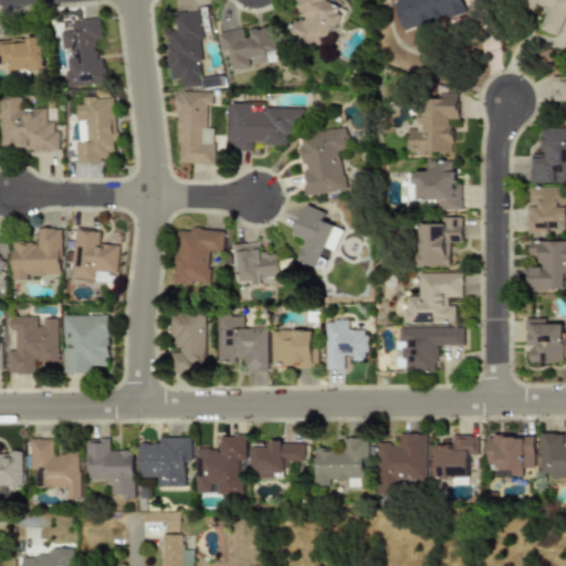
[(327,50),(345,1),(342,0),(300,0),(297,9),(310,13),(306,22),(295,18),(289,35),(327,50)]
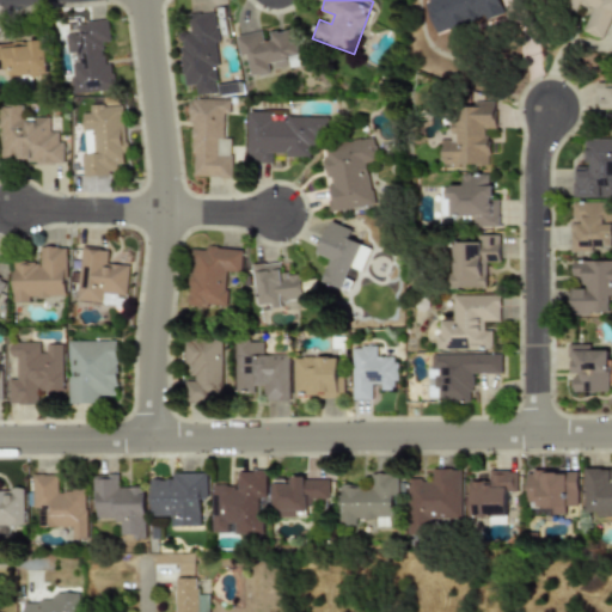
[(438,34),(485,16),(488,20),(505,13),(500,0),(430,0),(432,1),(427,4),(438,34)]
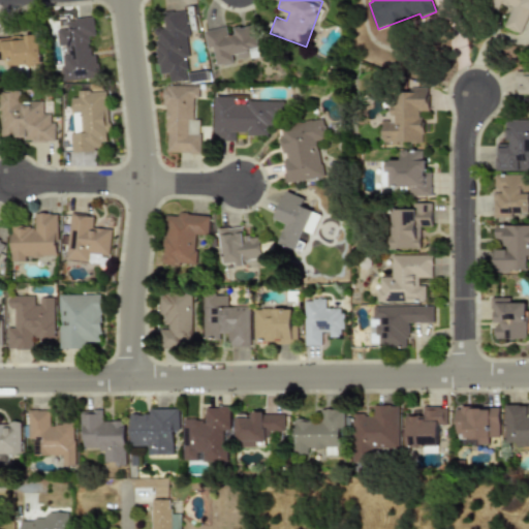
[(523,33),(528,13),(528,0),(491,0),(489,7),(499,11),(502,3),(512,6),(505,28),(523,33)]
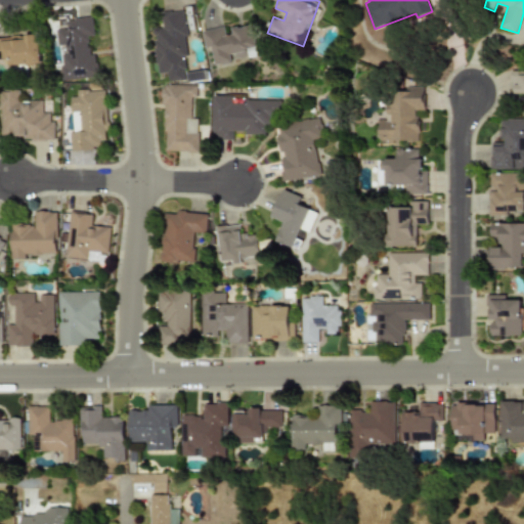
[(156,74),(168,73),(168,81),(186,80),(183,11),(162,12),(162,28),(154,28),(156,74)]
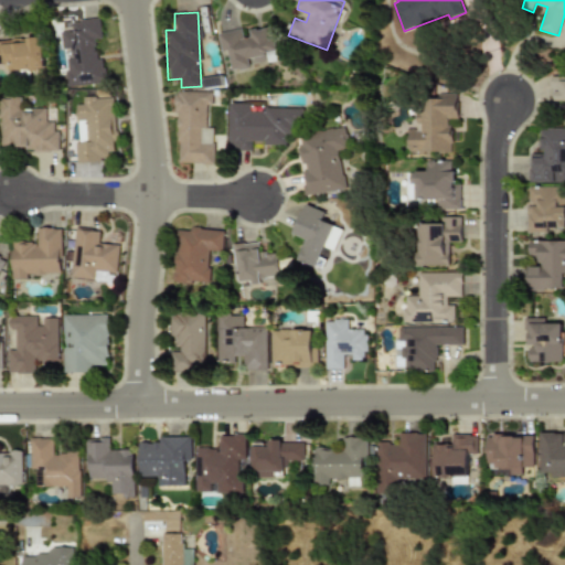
[(65,86),(104,83),(102,59),(96,59),(95,40),(102,40),(98,18),(70,21),(71,31),(59,32),(61,49),(68,49),(70,59),(63,60),(65,86)]
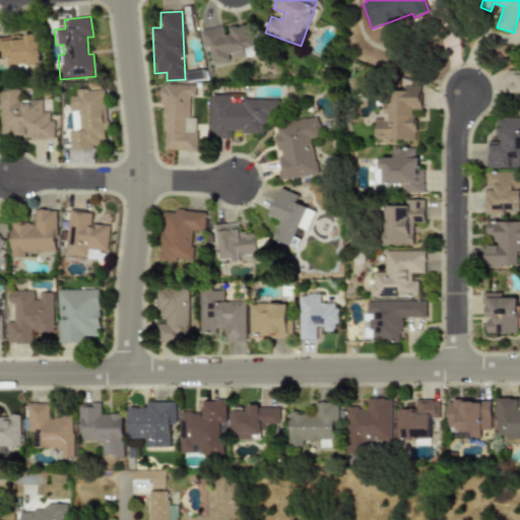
[(201,30),(205,48),(210,47),(213,64),(248,58),(246,49),(256,47),(252,24),(225,29),(224,25),(201,30)]
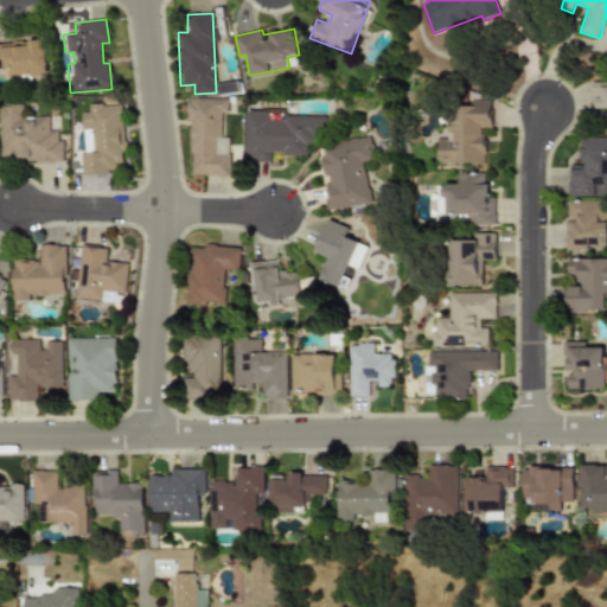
[(0,69),(10,69),(10,76),(45,75),(44,42),(0,42),(0,69)]
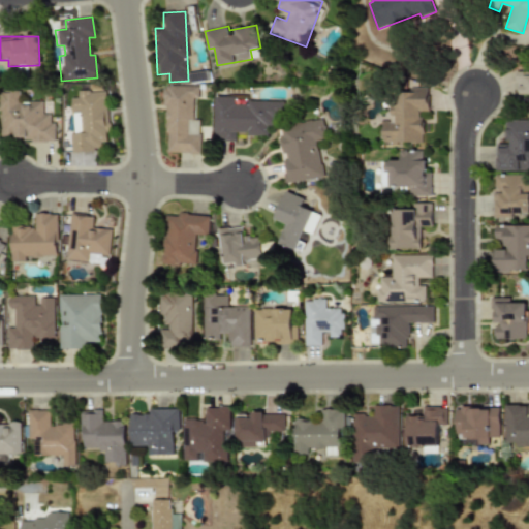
[(164,153),(199,153),(199,135),(187,135),(187,119),(193,119),(193,98),(198,98),(198,86),(164,86),(164,153)]
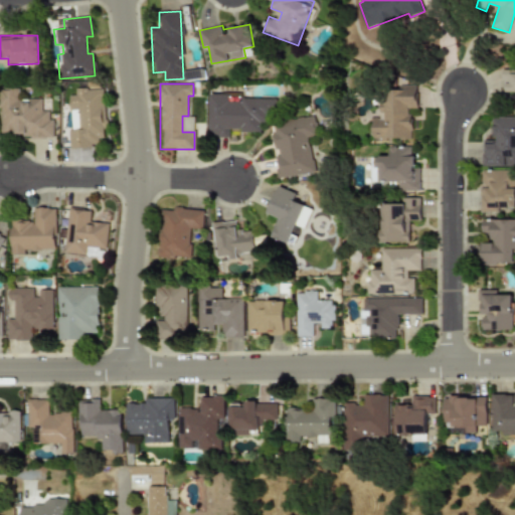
[(410,138),(410,109),(416,108),(416,86),(399,86),(399,90),(380,90),(380,118),(372,118),(372,139),(410,138)]
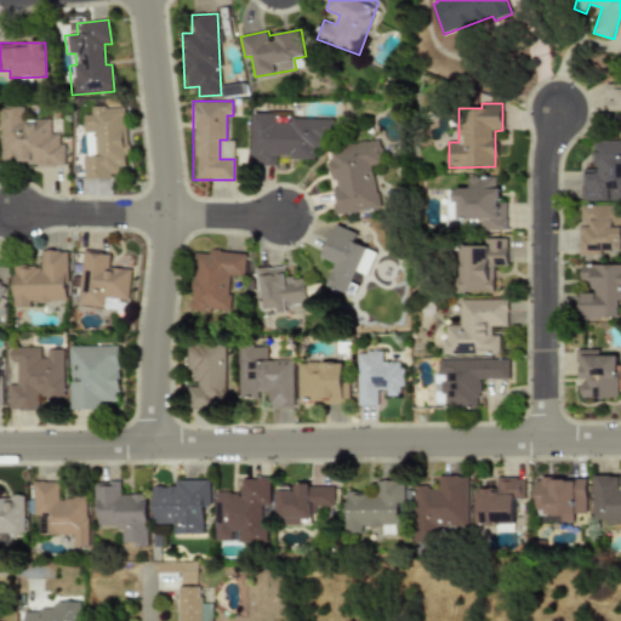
[(124,107),(90,108),(91,114),(83,115),(84,135),(90,134),(90,149),(86,149),(87,157),(81,157),(83,178),(117,177),(117,166),(126,166),(124,107)]
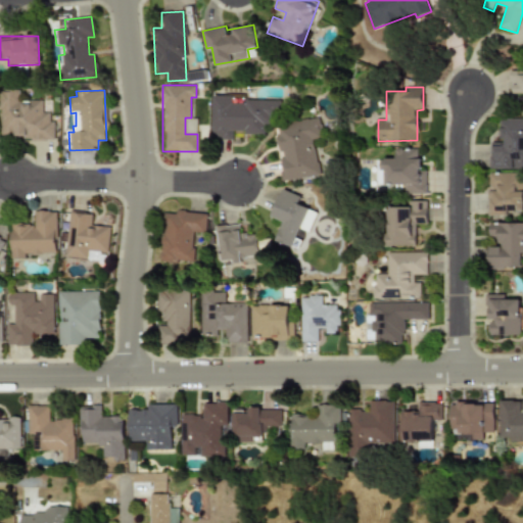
[(0,138),(54,138),(54,121),(49,121),(49,112),(42,112),(42,101),(17,100),(17,91),(0,91),(0,138)]
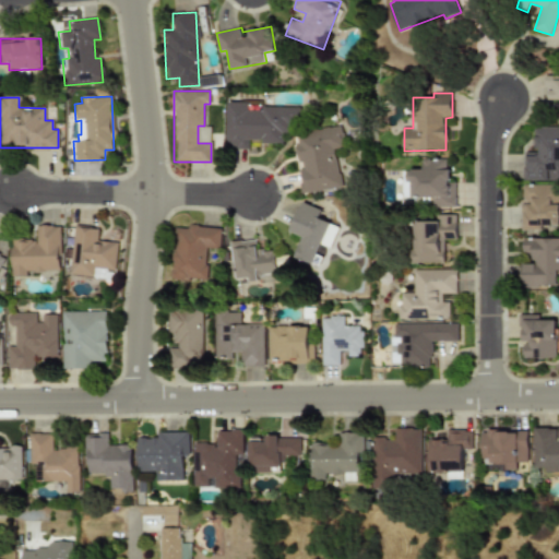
[(298,107),(262,107),(262,110),(249,110),(250,103),(227,103),(226,149),(250,149),(250,142),(283,143),(283,132),(298,133),(298,107)]
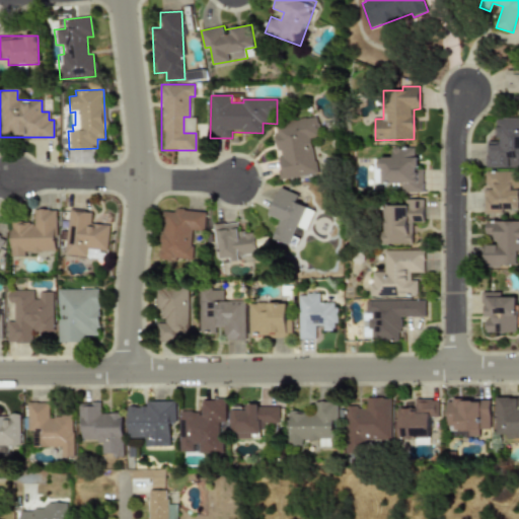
[(184,118),(184,132),(195,132),(195,118),(184,118)]
